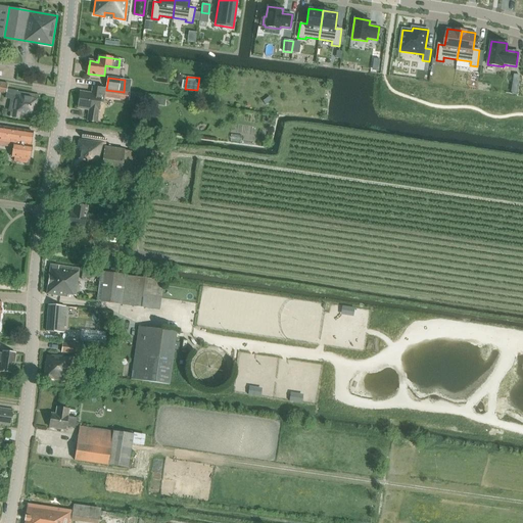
[(81,92),(79,107),(89,109),(87,121),(97,122),(99,110),(100,110),(101,106),(99,105),(101,97),(128,101),(130,93),(124,92),(106,90),(93,88),(92,94),(81,92)]
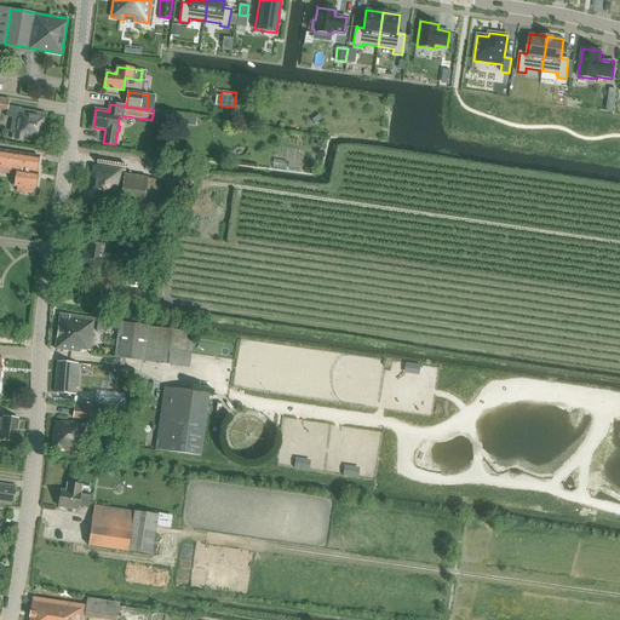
[(9,105),(7,116),(18,119),(15,139),(23,141),(24,137),(42,139),(47,113),(21,108),(9,105)]
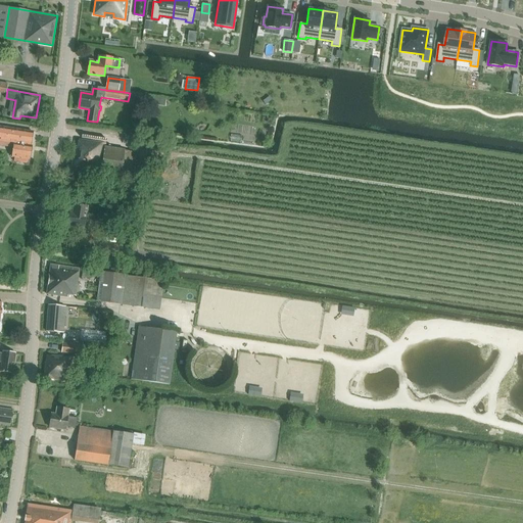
[(0,141),(13,143),(11,157),(30,159),(32,146),(31,146),(33,132),(0,127),(0,141)]
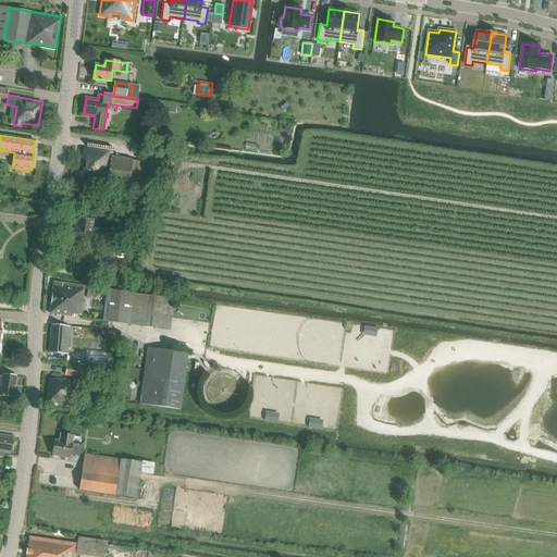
[(77,180),(130,187),(134,160),(112,157),(113,152),(84,148),(83,156),(81,156),(77,180)]
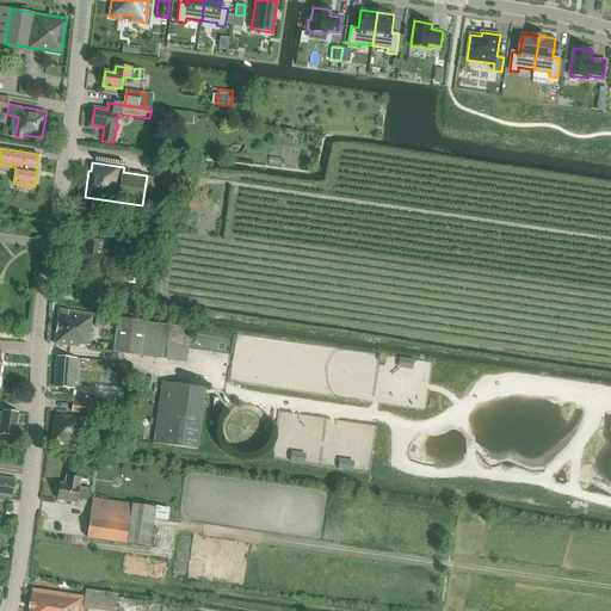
[(85,250),(81,250),(79,263),(98,266),(98,261),(109,264),(110,253),(100,252),(102,241),(86,239),(85,250)]
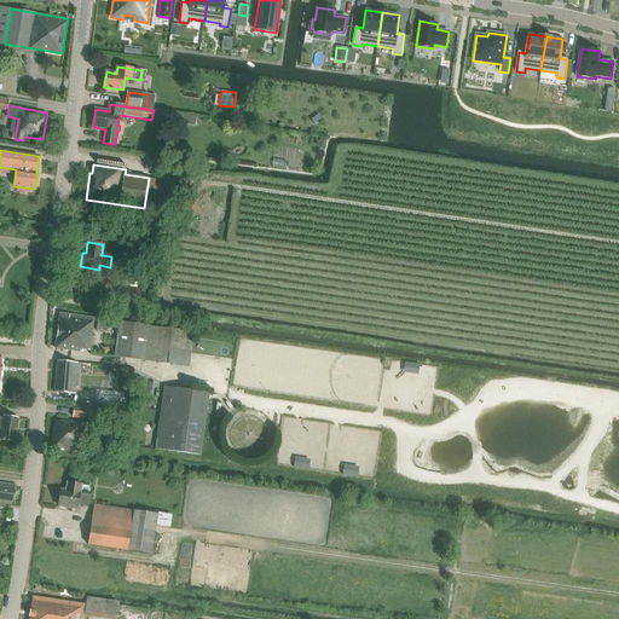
[(21,288),(29,289),(32,275),(23,273),(21,288)]
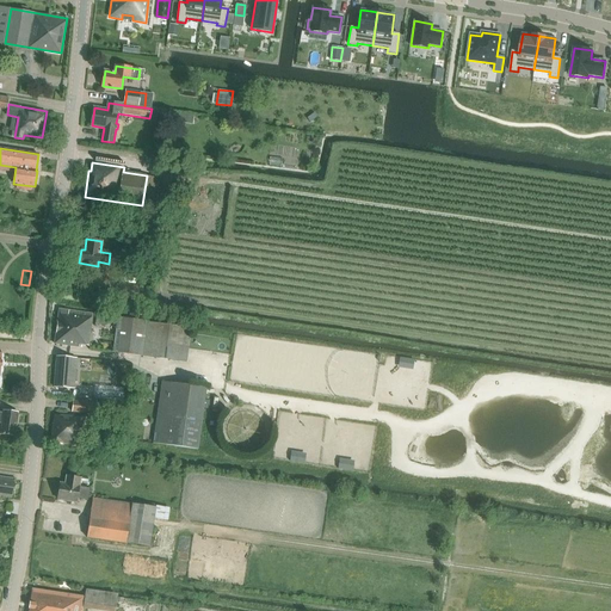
[(119,284),(117,295),(137,298),(140,287),(119,284)]
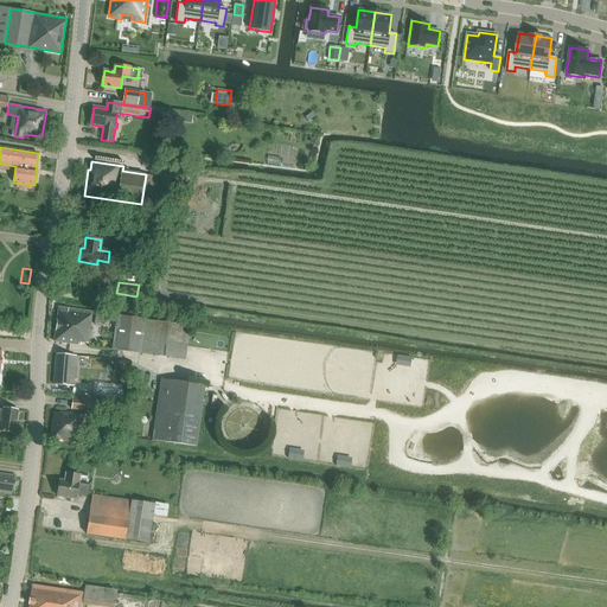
[(78,343),(88,344),(93,312),(59,307),(55,342),(78,345),(78,343)]
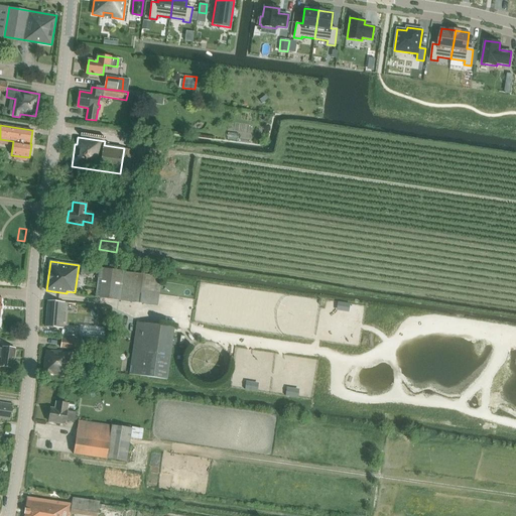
[(121,300),(125,271),(100,268),(96,297),(121,300)]
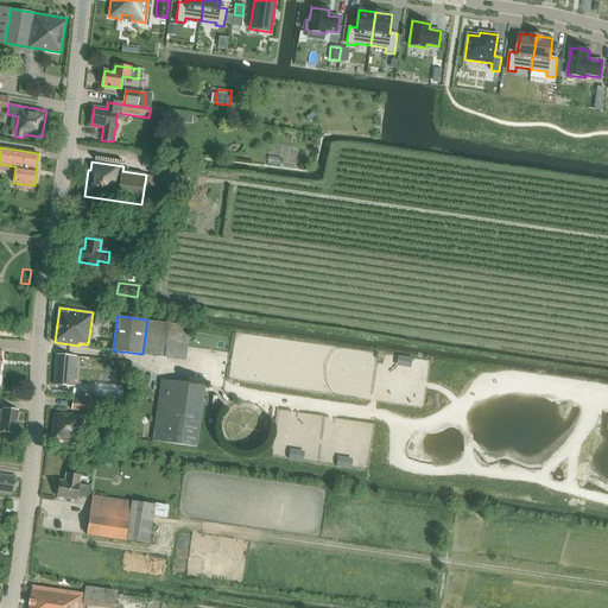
[(56,355),(54,385),(74,387),(76,368),(71,368),(73,356),(56,355)]
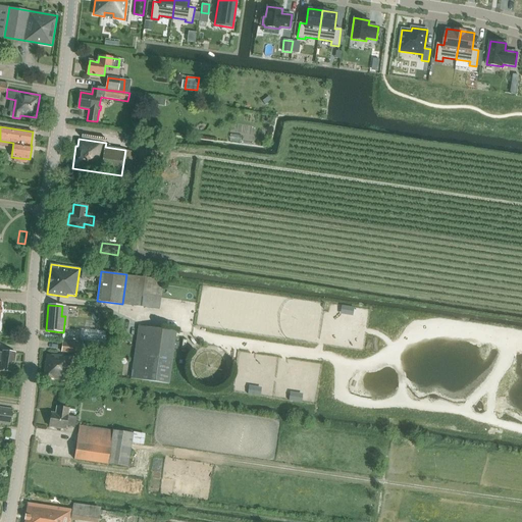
[(131,378),(168,384),(176,331),(139,326),(131,378)]
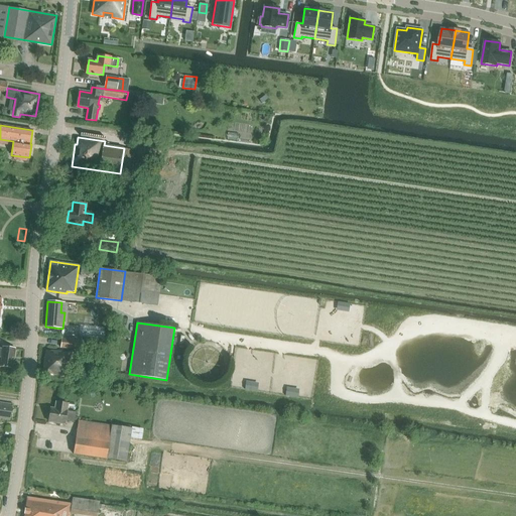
[(62,329),(61,337),(78,339),(79,330),(62,329)]
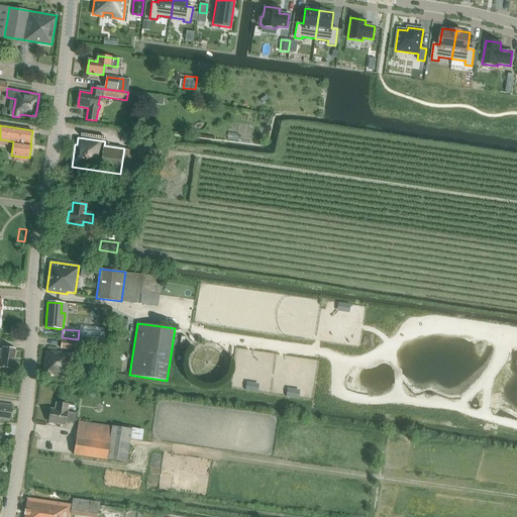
[(62,337),(61,348),(81,350),(82,339),(78,339),(62,337)]
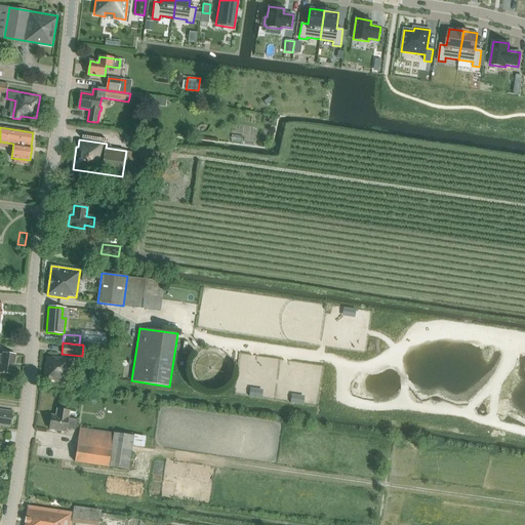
[(0,372),(12,374),(15,355),(3,353),(3,355),(0,354),(0,363),(1,364),(0,372)]
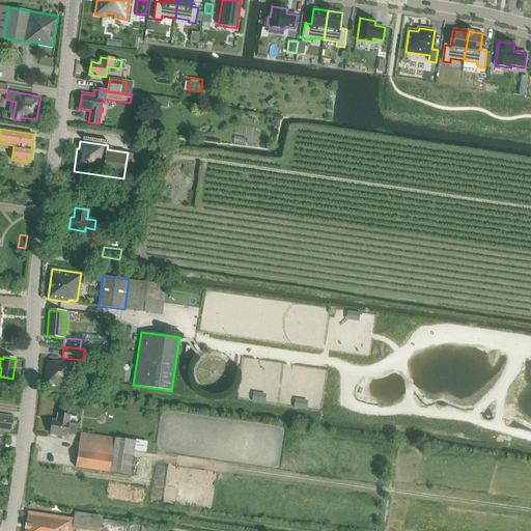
[(47,368),(45,368),(44,386),(54,386),(70,387),(64,386),(65,373),(71,374),(72,363),(48,361),(47,368)]
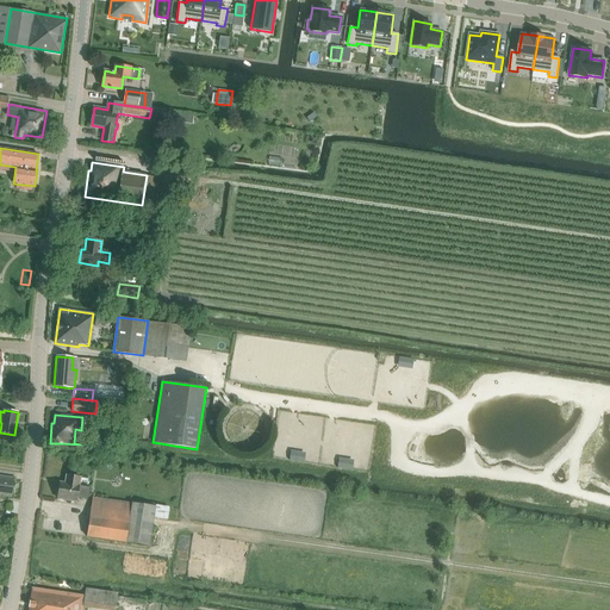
[(0,495),(12,497),(14,478),(0,475),(0,495)]
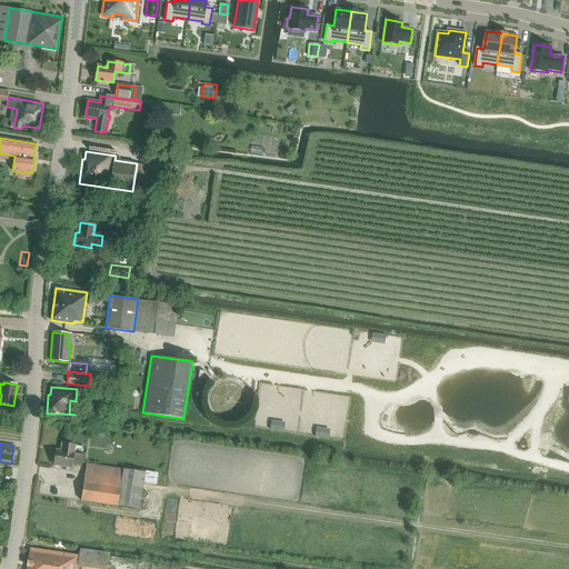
[(53,465),(71,468),(72,465),(81,466),(83,455),(73,453),(75,445),(62,443),(61,451),(55,450),(53,465)]
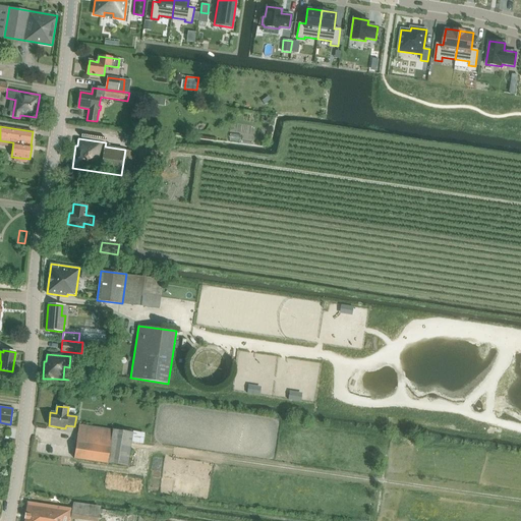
[(107,463),(112,429),(78,424),(73,458),(107,463)]
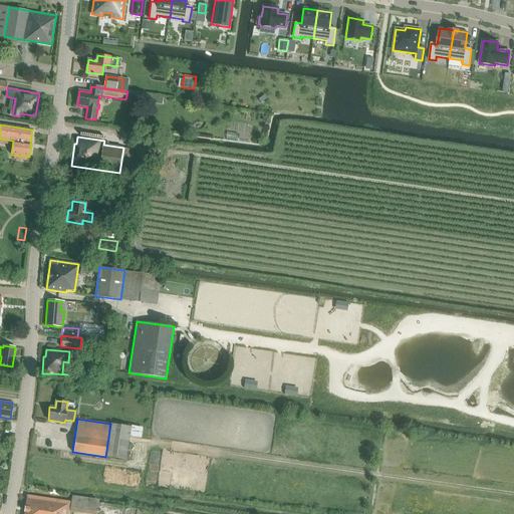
[(68,513),(70,502),(26,496),(23,513),(68,513)]
